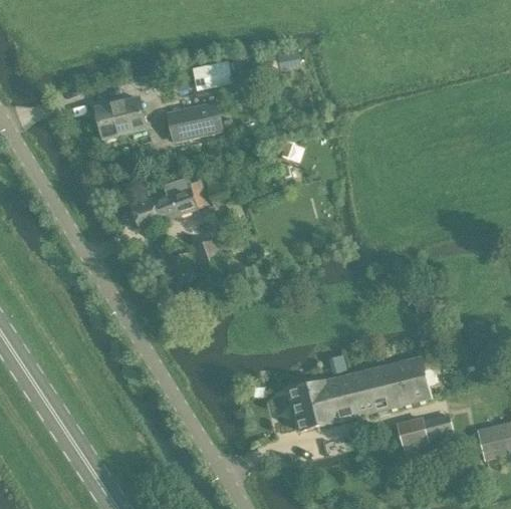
[(227,60),(191,67),(195,85),(230,78),(227,60)]
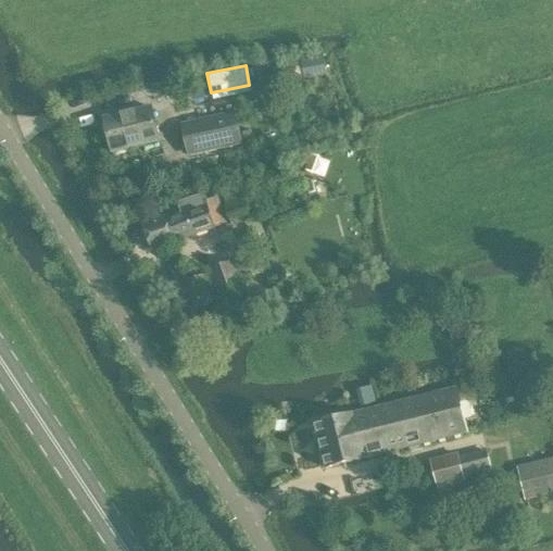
[(149,101),(101,112),(109,148),(156,137),(151,113),(149,101)]
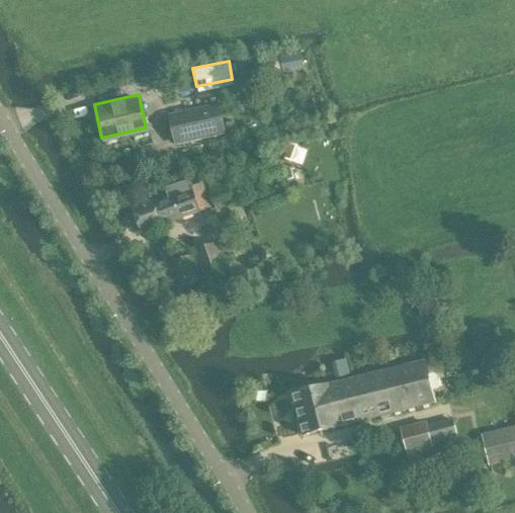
[(216,103),(168,114),(173,138),(221,126),(216,103)]
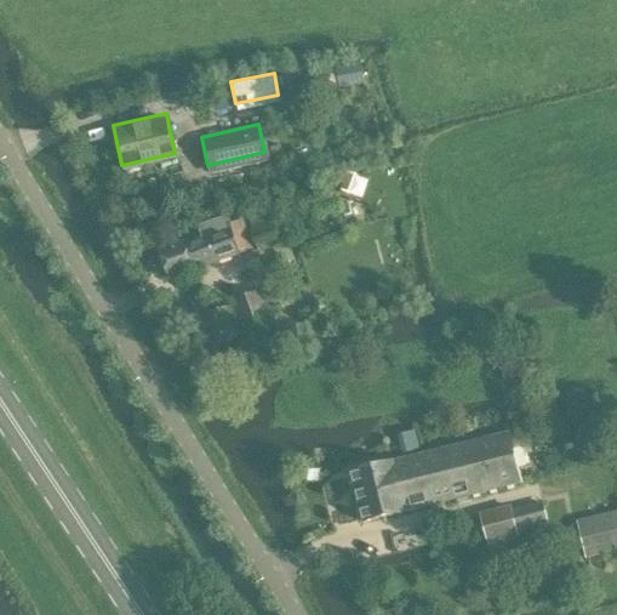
[(276,239),(263,200),(245,208),(251,225),(249,226),(256,246),(276,239)]
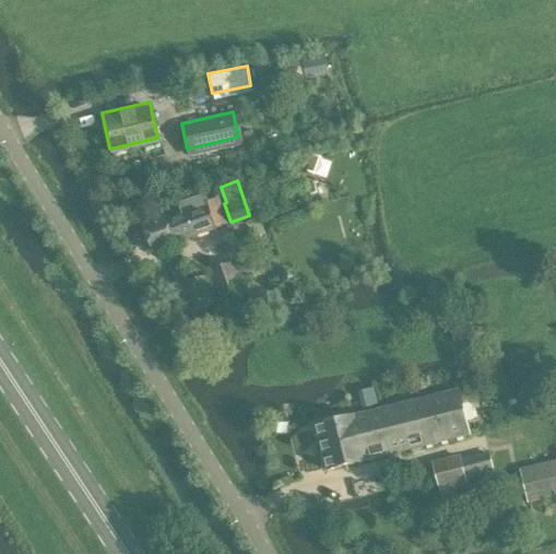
[(206,204),(205,204),(202,193),(175,202),(178,213),(141,225),(150,249),(166,244),(224,223),(216,198),(205,201),(206,204)]
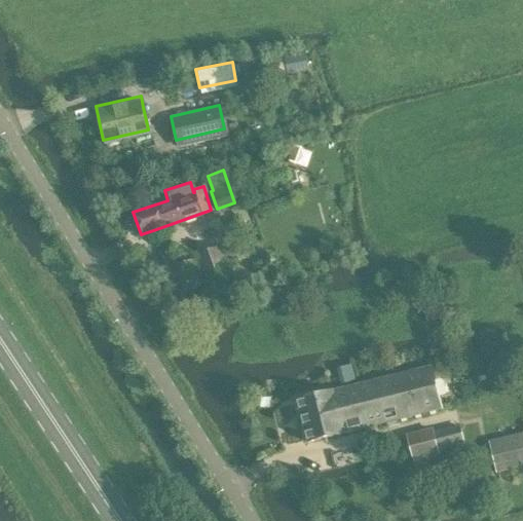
[(227,276),(217,244),(194,251),(204,284),(227,276)]
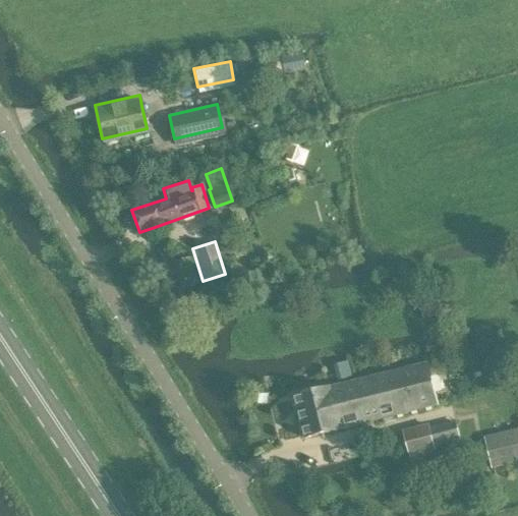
[(191,253),(172,260),(180,284),(199,278),(191,253)]
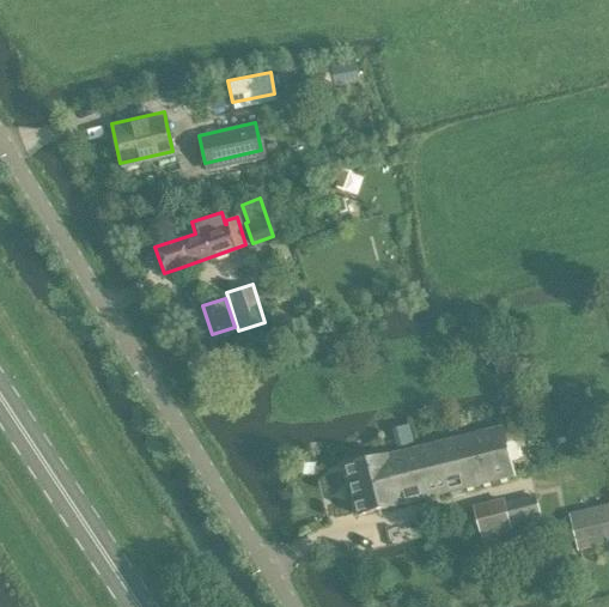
[(343,461),(355,510),(510,472),(498,424),(385,450),(343,461)]
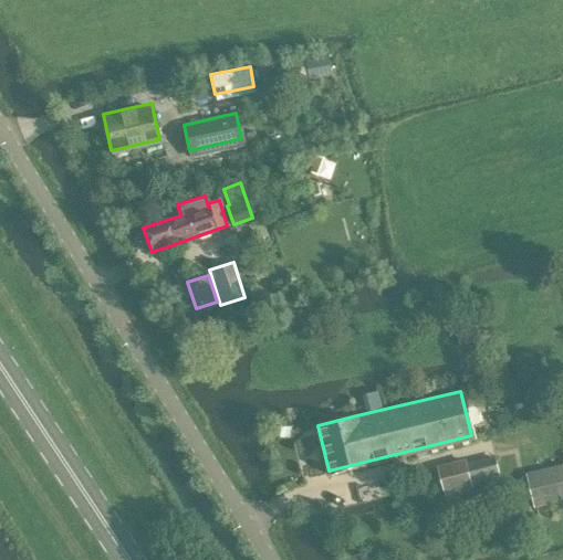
[(475,500),(472,492),(461,495),(459,486),(470,484),(469,479),(498,472),(492,452),(465,458),(465,457),(436,465),(446,507),(475,500)]
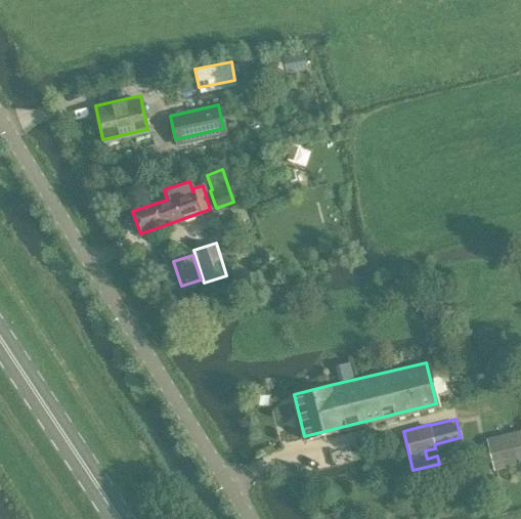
[(496,432),(485,435),(491,467),(520,460),(520,427),(496,432)]
